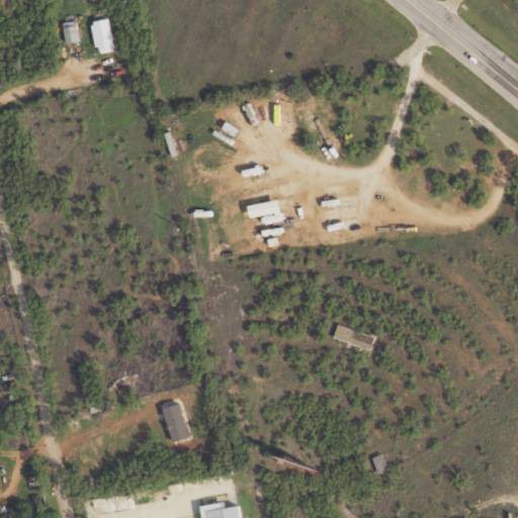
[(115,51),(110,18),(93,21),(98,54),(115,51)]
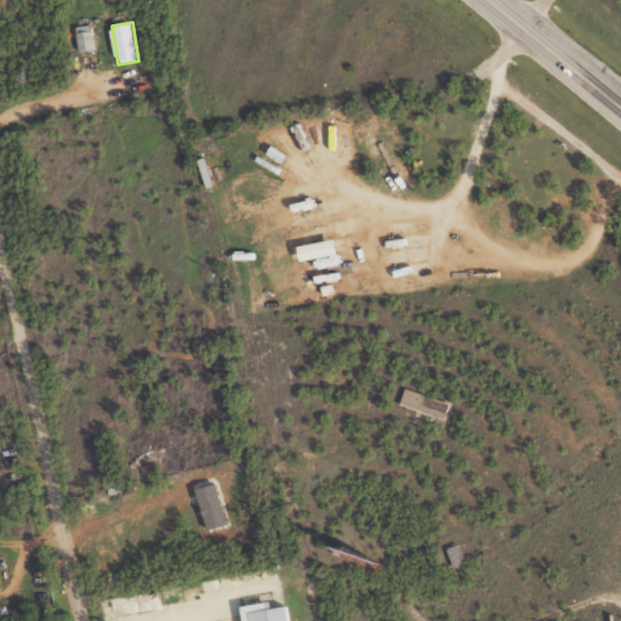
[(78,27),(80,51),(97,50),(95,24),(78,27)]
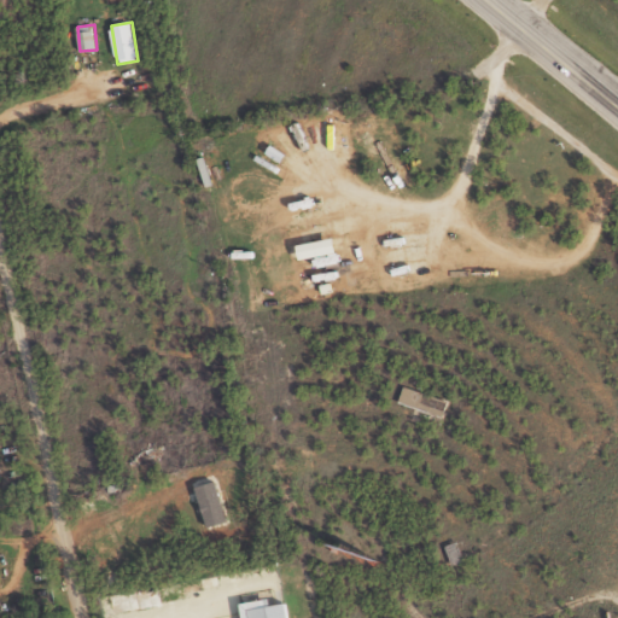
[(303,243),(304,257),(343,254),(340,238),(303,243)]
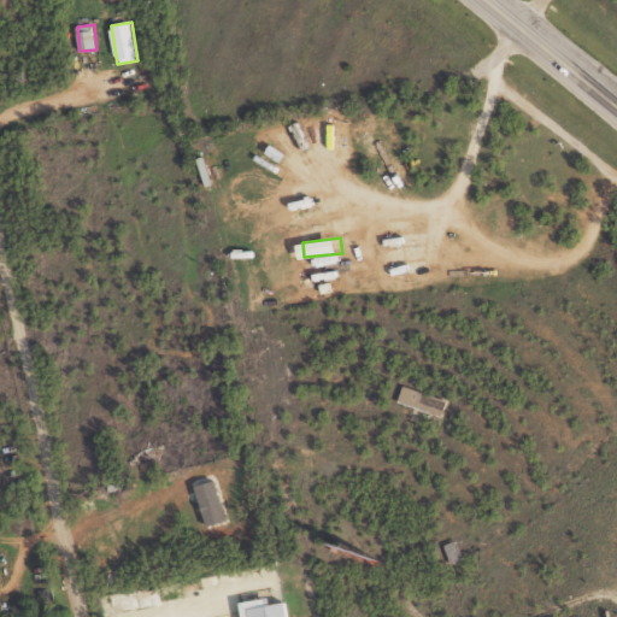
[(450,398),(405,388),(401,404),(446,413),(450,398)]
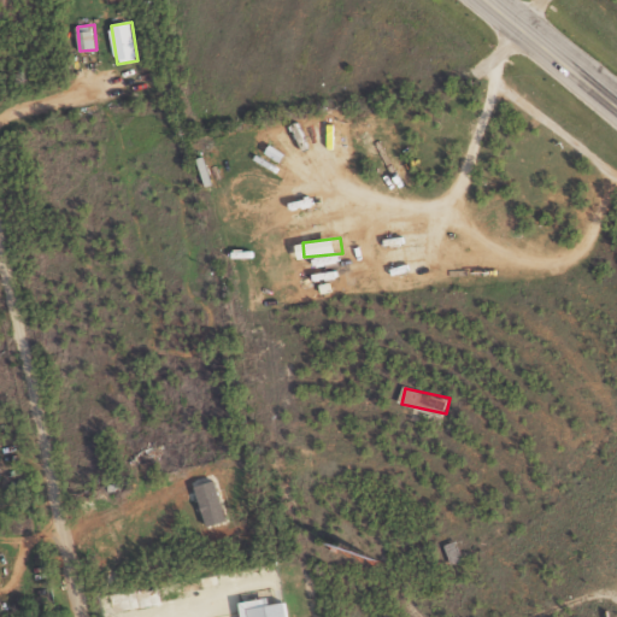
[(276,597),(246,601),(248,616),(295,616),(293,601),(277,605),(276,597)]
